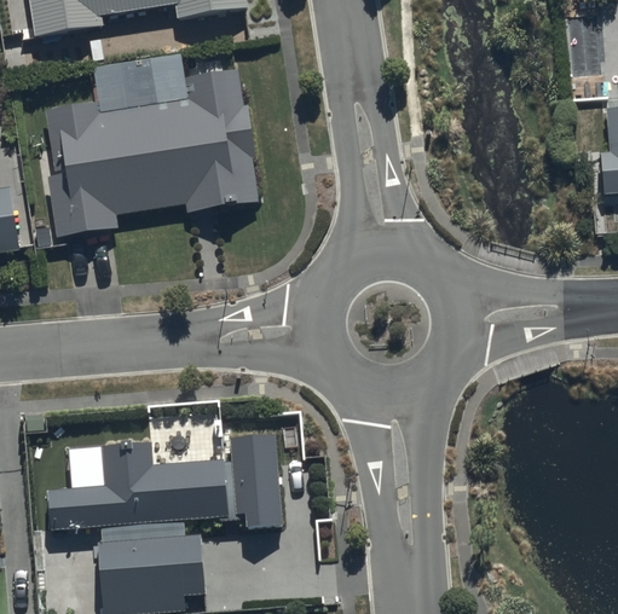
[(29,0),(34,34),(104,25),(103,13),(175,5),(177,13),(246,5),(244,0),(29,0)]
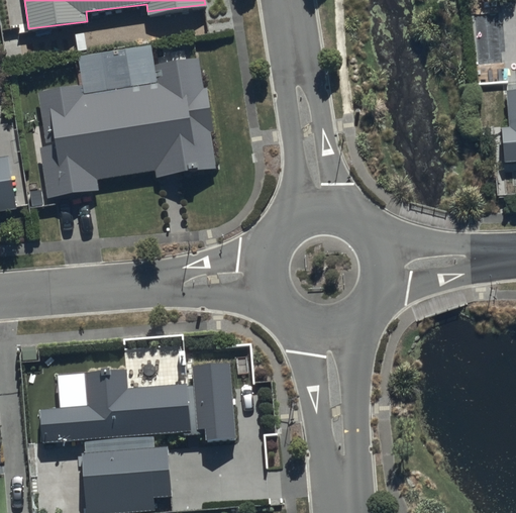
[(37,147),(44,197),(97,191),(96,180),(152,170),(157,181),(214,169),(208,132),(211,131),(206,88),(200,88),(196,59),(151,65),(155,82),(82,92),(81,86),(37,92),(44,143),(53,142),(53,145),(37,147)]
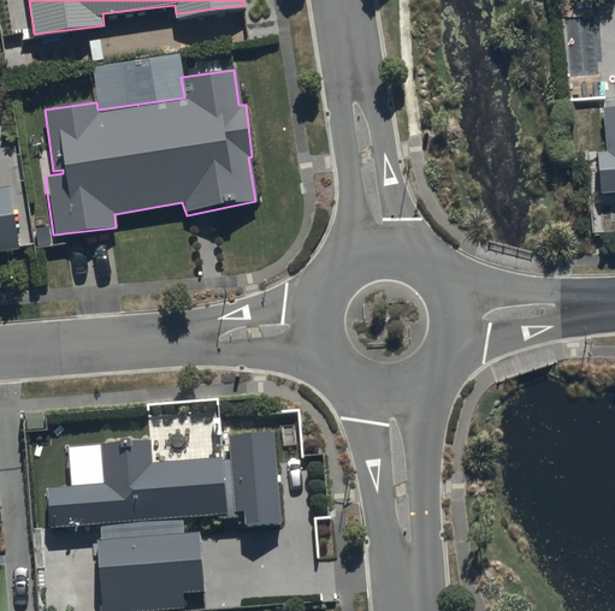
[(599,152),(601,191),(614,190),(614,106),(604,107),(607,152),(599,152)]
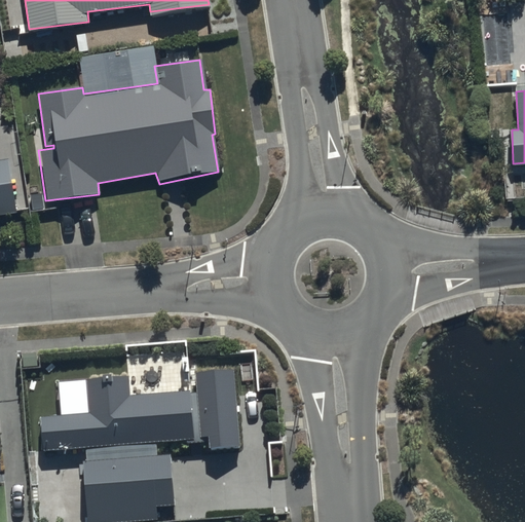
[(0,213),(14,212),(7,158),(0,158),(0,213)]
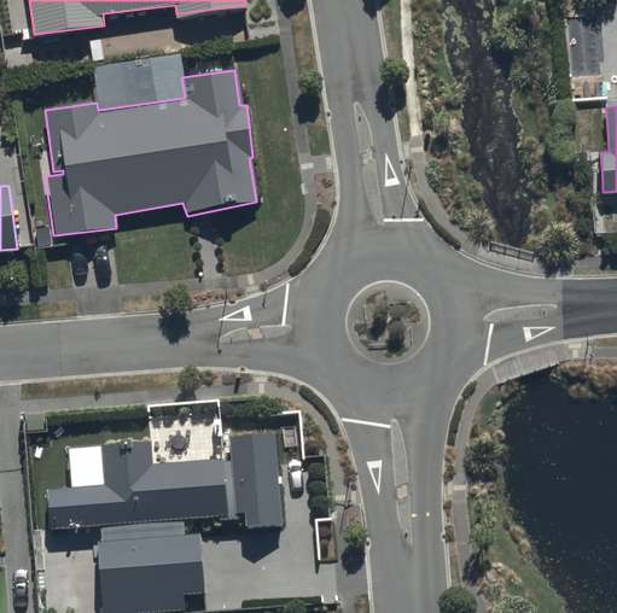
[(147,436),(102,439),(104,479),(45,484),(47,526),(93,523),(100,612),(186,607),(185,591),(204,589),(201,526),(181,527),(181,514),(240,509),(246,523),(281,520),(274,425),(227,428),(228,451),(149,457),(147,436)]
